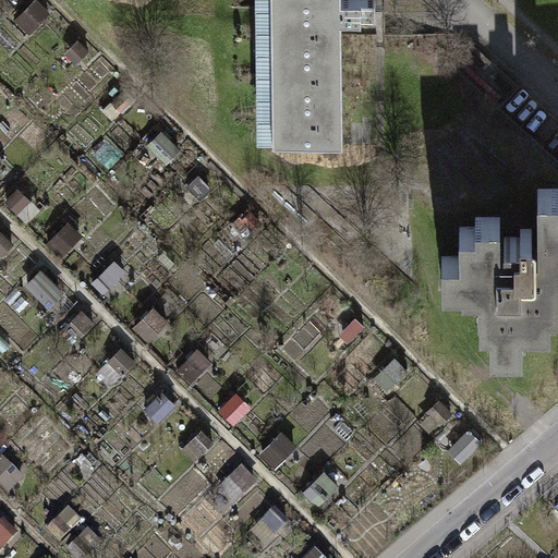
[(269,0),(271,141),(336,141),(335,17),(361,16),(361,13),(374,13),(374,0),(269,0)]
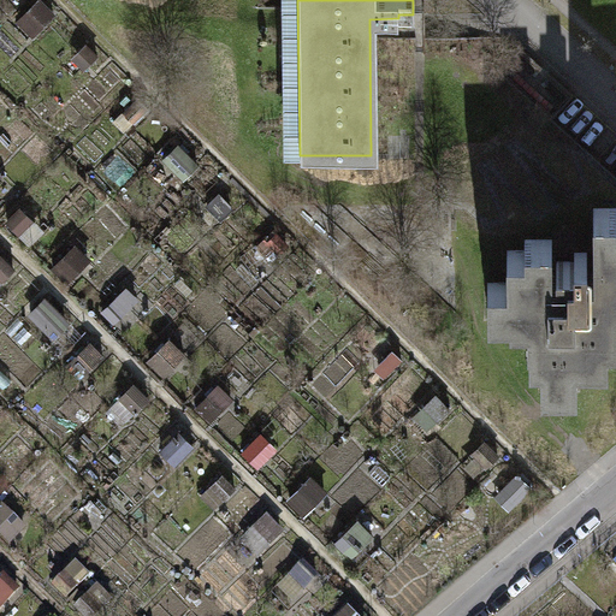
[(552,273),(552,238),(525,238),(525,250),(508,250),(508,282),(487,283),(487,319),(513,319),(513,303),(527,303),(527,344),(544,344),(544,357),(542,357),(542,388),(576,388),(576,361),(608,361),(608,337),(604,337),(604,321),(615,321),(615,217),(615,208),(593,208),(593,272),(586,272),(586,253),(574,253),(574,262),(557,262),(557,273),(552,273)]
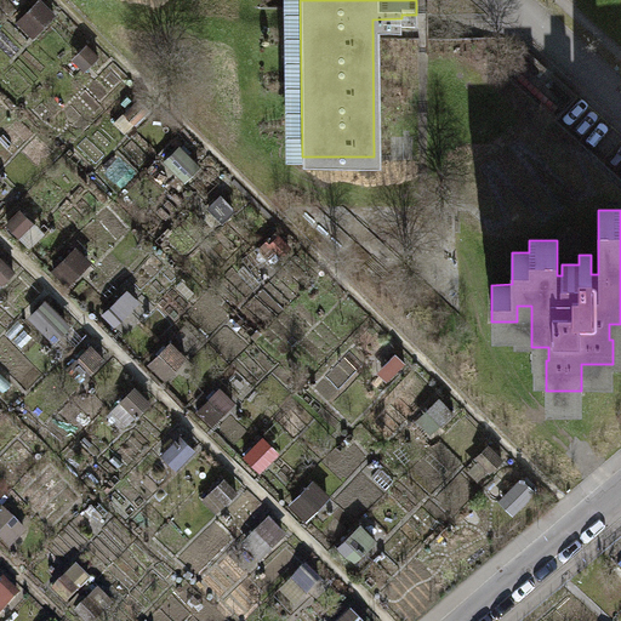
[(78,241),(51,267),(67,284),(93,258),(78,241)]
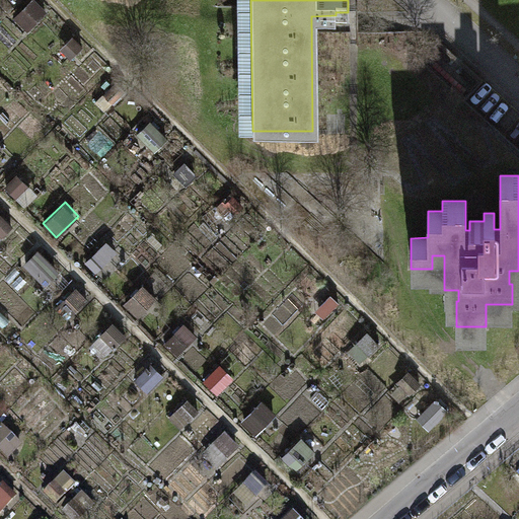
[(106,241),(83,262),(93,272),(116,251),(106,241)]
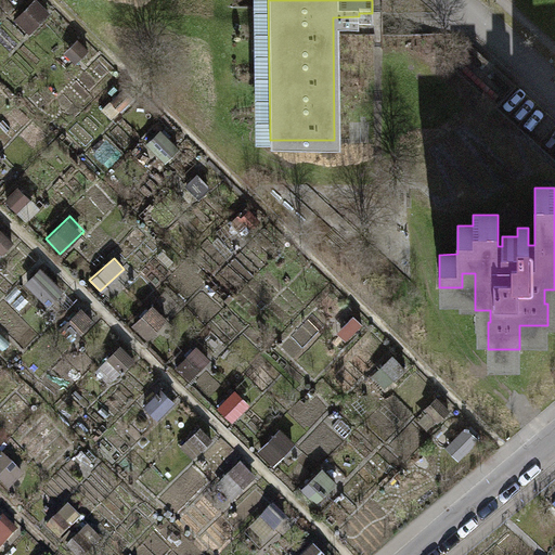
[(156,301),(132,324),(146,339),(170,317),(156,301)]
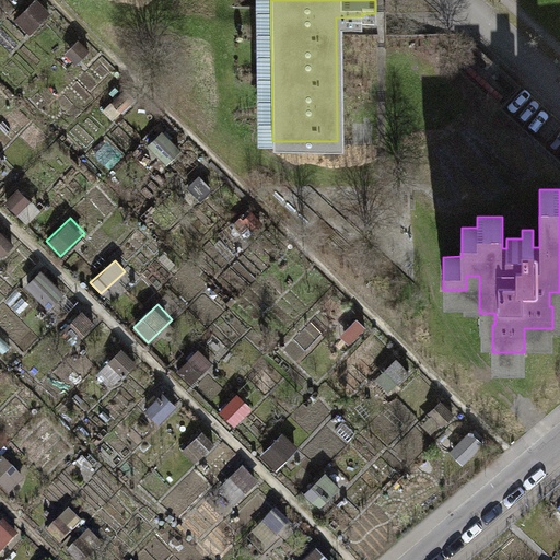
[(198,343),(174,366),(188,382),(212,359),(198,343)]
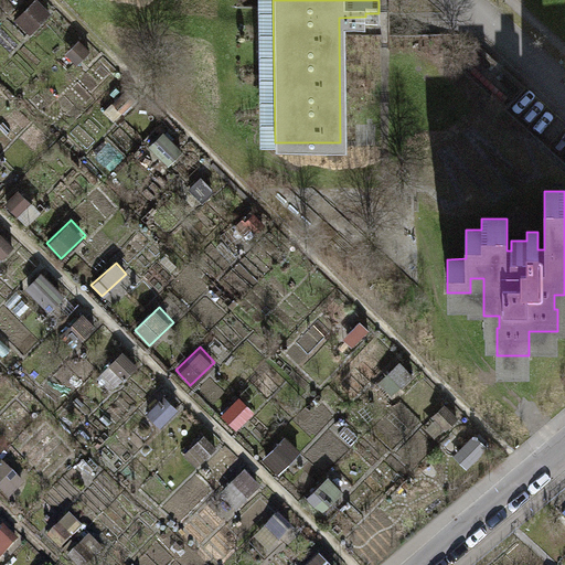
[(125,348),(100,371),(115,386),(139,363),(125,348)]
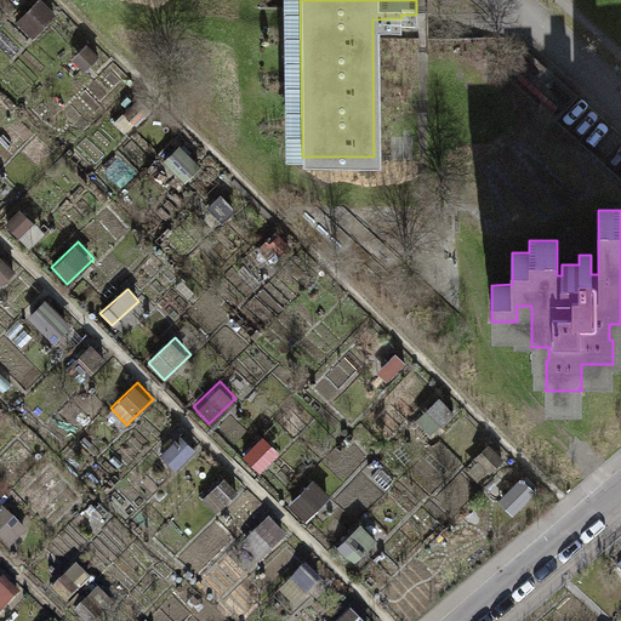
[(439,397),(416,420),(429,434),(453,411),(439,397)]
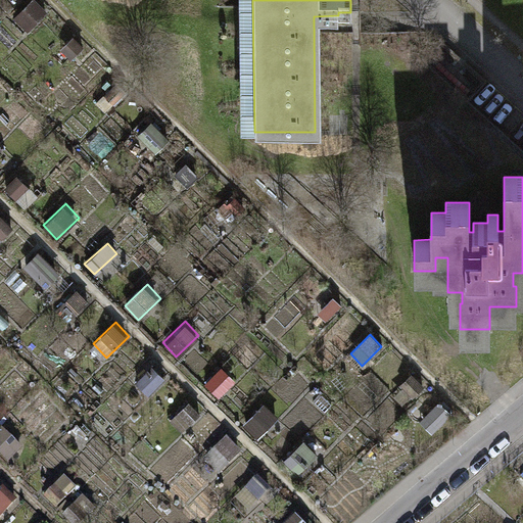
[(222,366),(204,383),(218,397),(236,379),(222,366)]
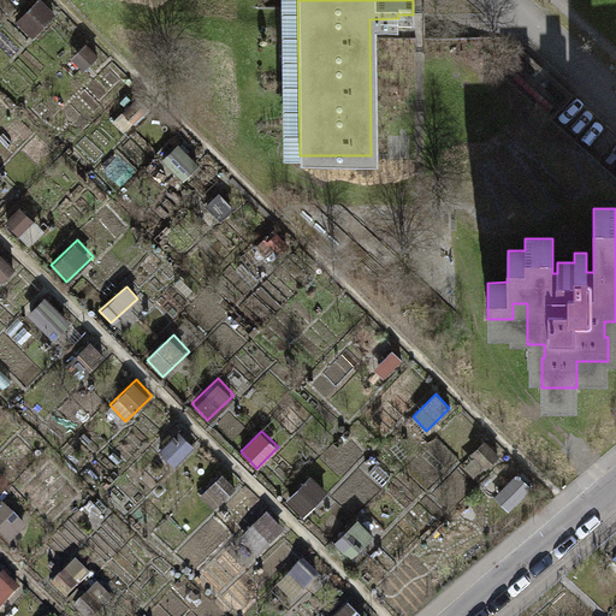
[(486,438),(473,451),(487,468),(502,454),(486,438)]
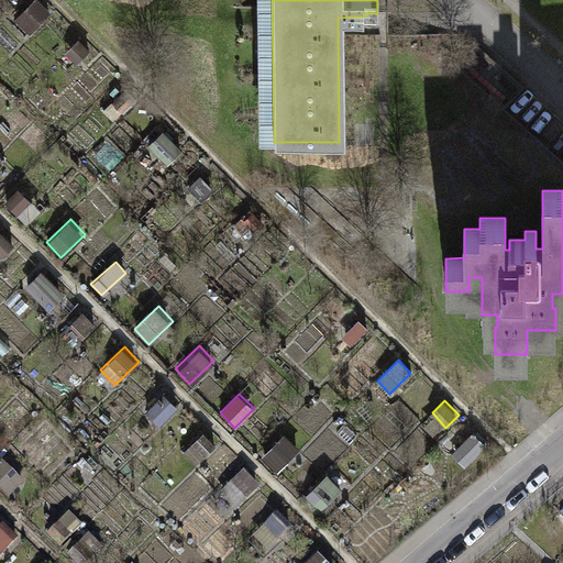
[(201,432),(181,452),(188,459),(195,465),(216,445),(201,432)]
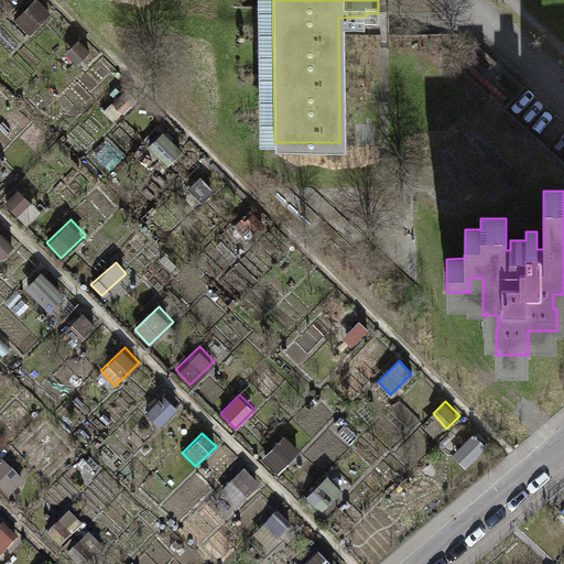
[(476,433),(455,453),(468,467),(489,446),(476,433)]
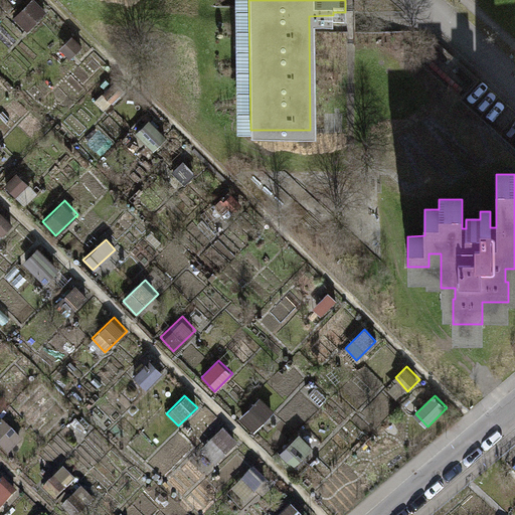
[(260,396),(238,417),(251,431),(273,409),(260,396)]
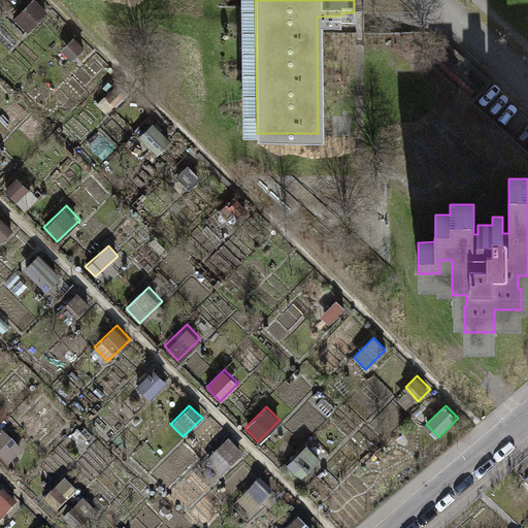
[(4,433),(0,436),(0,454),(11,465),(24,453),(4,433)]
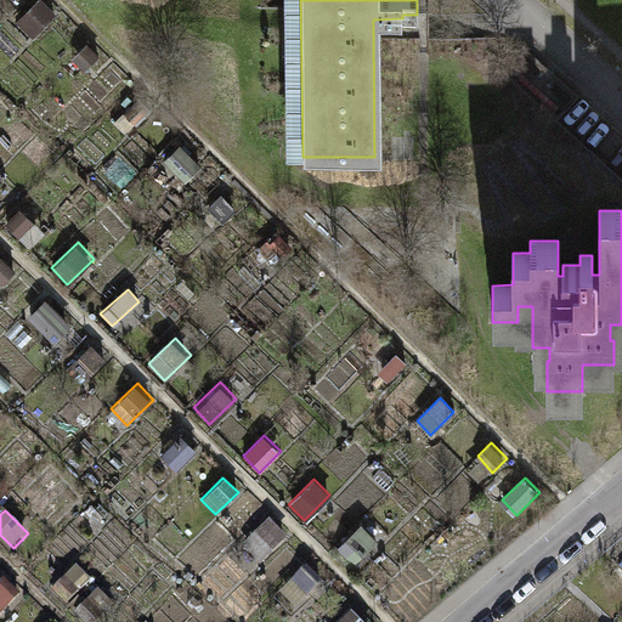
[(270,520),(256,533),(272,549),(286,536),(270,520)]
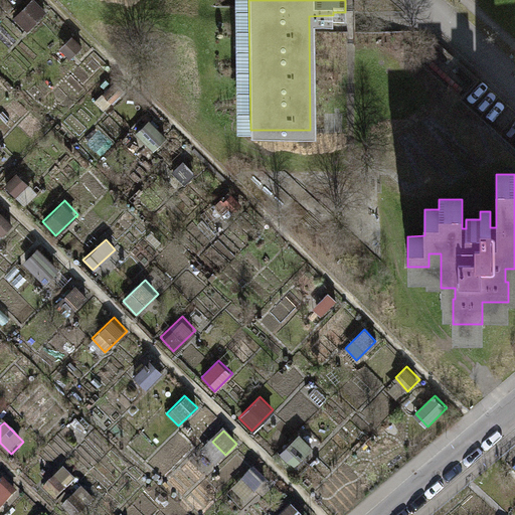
[(299,434),(281,452),(295,466),(313,448),(299,434)]
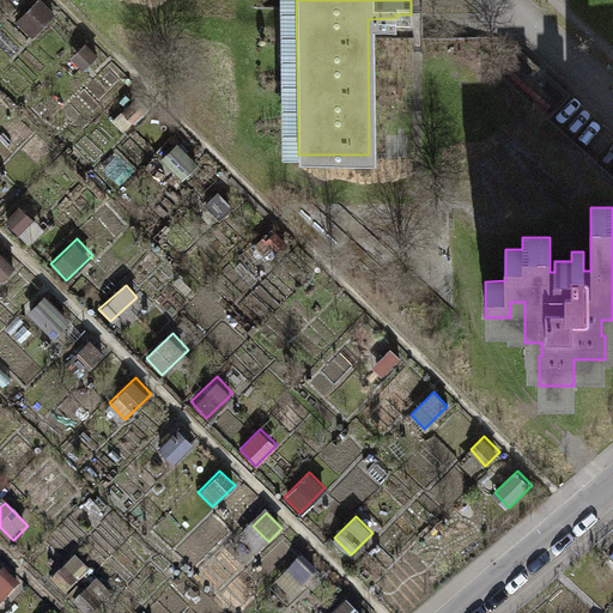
[(73,557),(47,582),(62,598),(89,572),(73,557)]
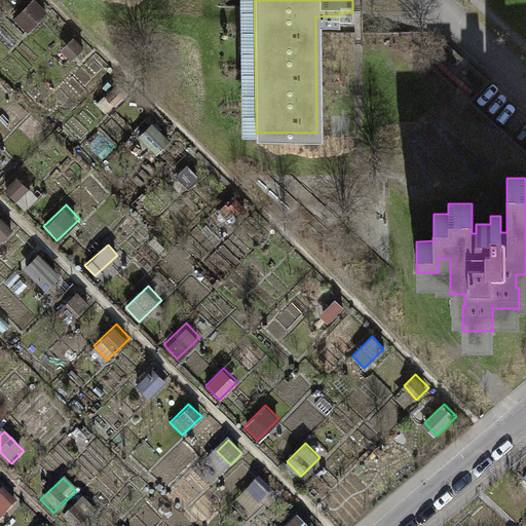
[(259,478),(247,489),(260,502),(272,491),(259,478)]
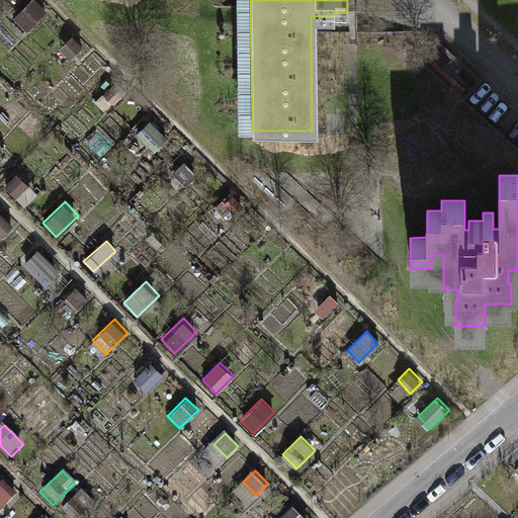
[(5,481),(0,485),(0,511),(18,494),(5,481)]
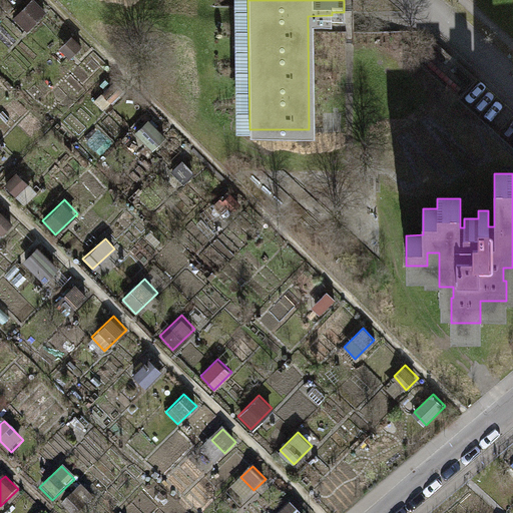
[(81,485),(59,506),(66,512),(79,512),(94,499),(81,485)]
